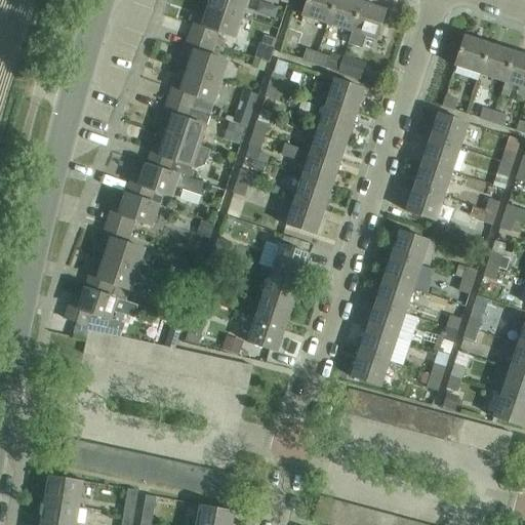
[(241,17),(247,0),(208,0),(206,6),(241,17)]
